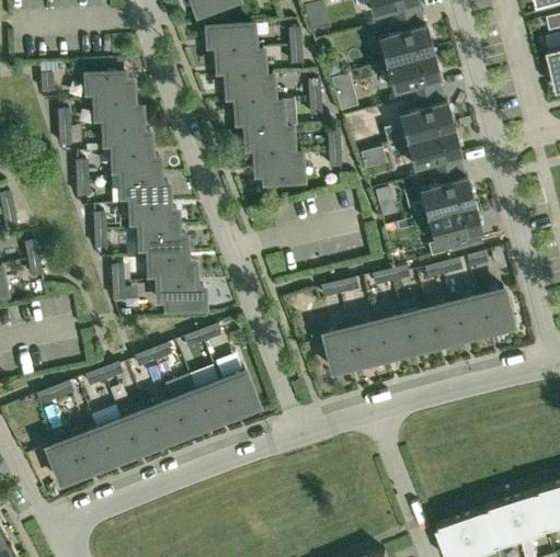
[(233,0),(192,0),(197,13),(233,0)]
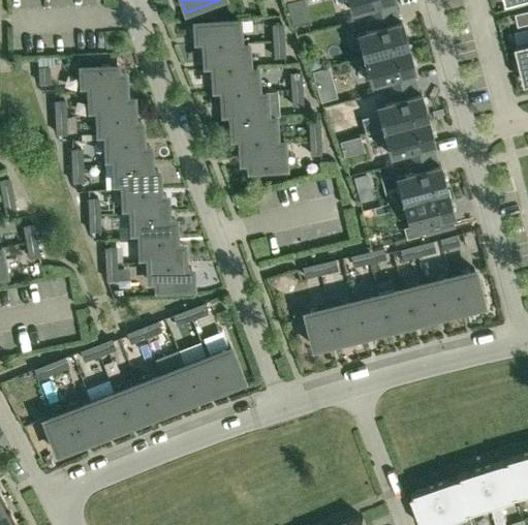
[(364,9),(366,21),(396,12),(393,1),(396,1),(396,0),(347,0),(348,3),(350,13),(360,11),(360,10),(364,9)]
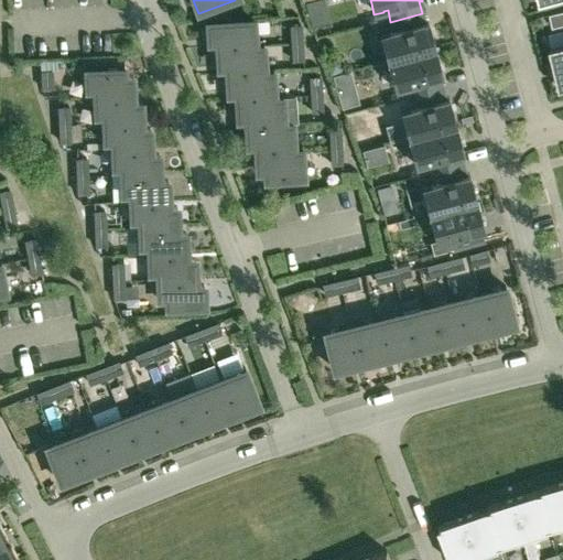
[(305,6),(309,19),(327,13),(325,1),(305,6)]
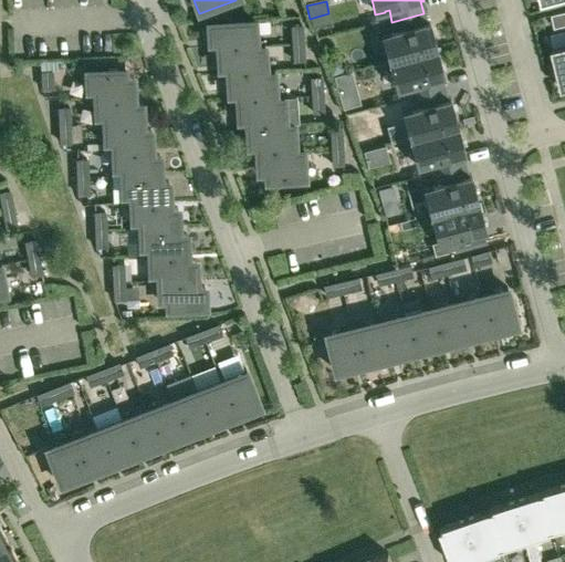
[(385,48),(389,64),(437,51),(430,24),(427,25),(424,13),(391,22),(395,34),(390,35),(390,34),(382,38),(384,48),(385,48)]
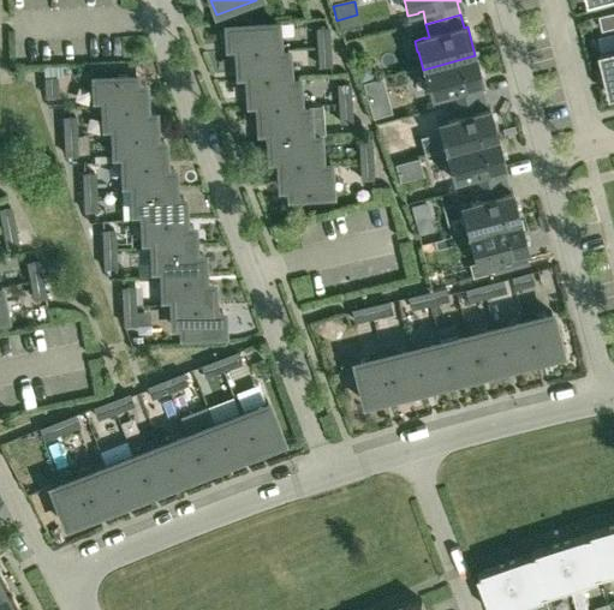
[(237,48),(237,55),(279,53),(278,24),(227,28),(227,39),(228,48),(237,48)]
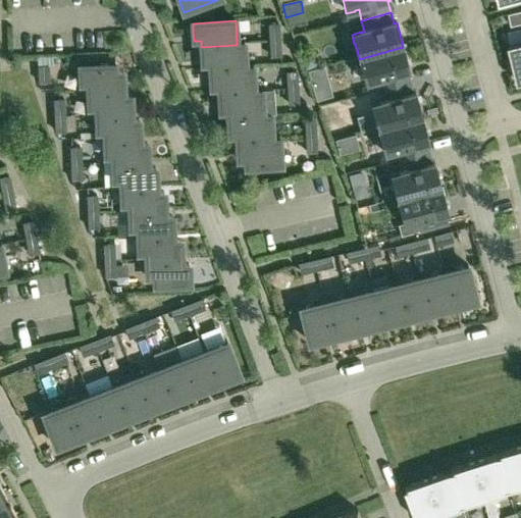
[(280,42),(278,26),(269,27),(270,43),(280,42)]
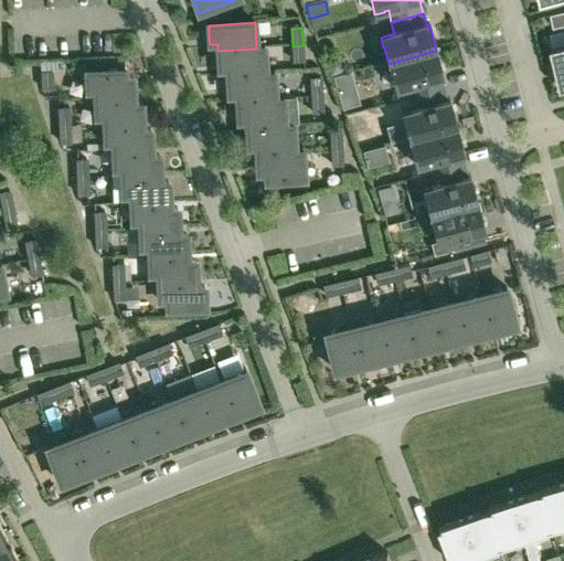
[(305,63),(304,45),(293,46),(294,64),(305,63)]
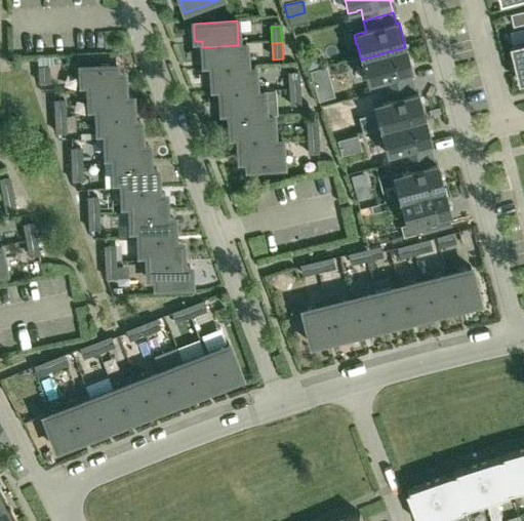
[(210,65),(211,70),(247,68),(246,45),(238,45),(202,47),(203,56),(204,65),(210,65)]
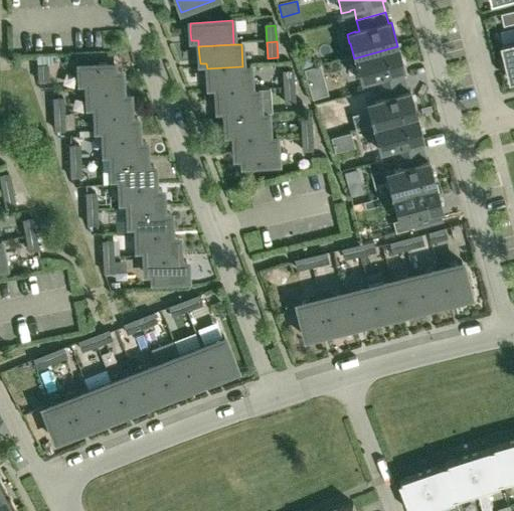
[(360,82),(369,80),(368,80),(372,79),(375,90),(404,82),(401,71),(404,70),(397,46),(354,58),(358,73),(357,73),(360,82)]
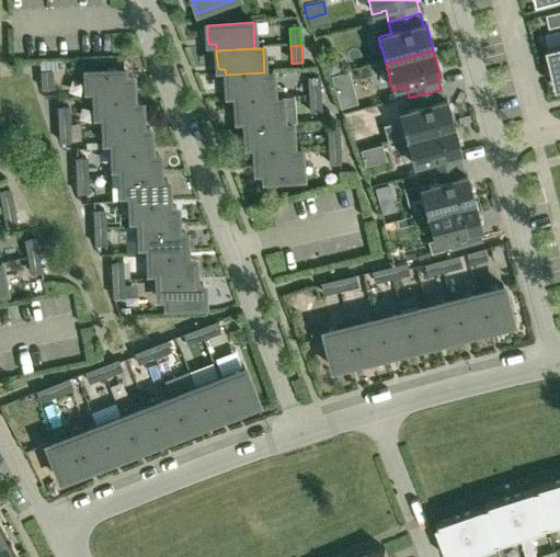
[(323,63),(328,78),(343,74),(340,61),(333,59),(323,63)]
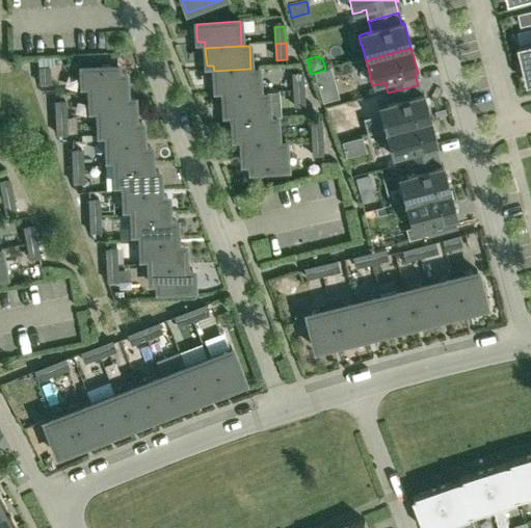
[(530,57),(522,60),(530,94),(530,57)]
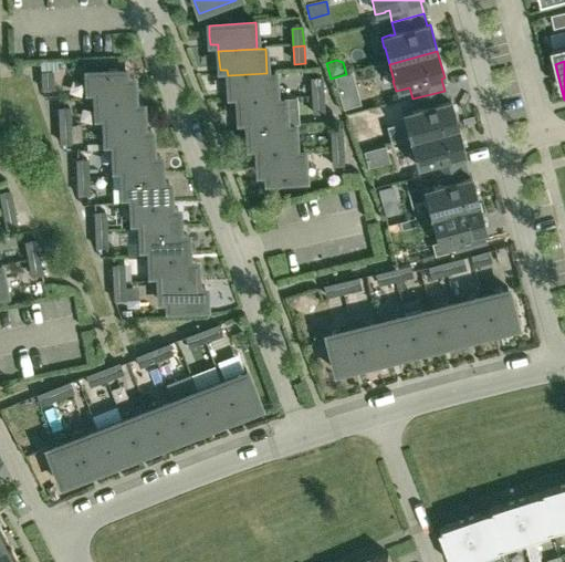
[(95,92),(95,100),(135,99),(134,90),(134,81),(126,81),(125,71),(86,73),(86,83),(87,83),(87,92),(95,92)]
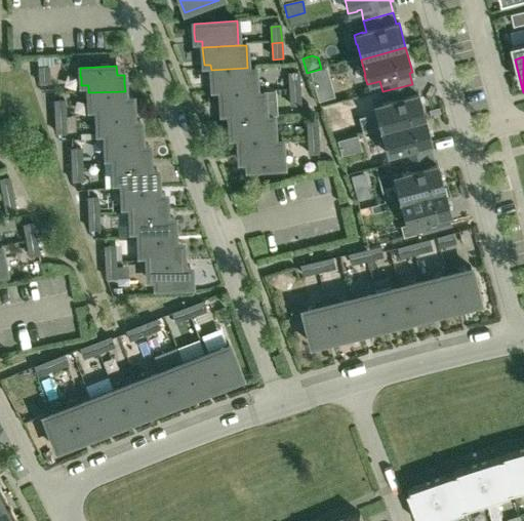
[(219,89),(219,92),(256,90),(254,69),(247,70),(247,68),(211,70),(211,81),(212,81),(212,89),(219,89)]
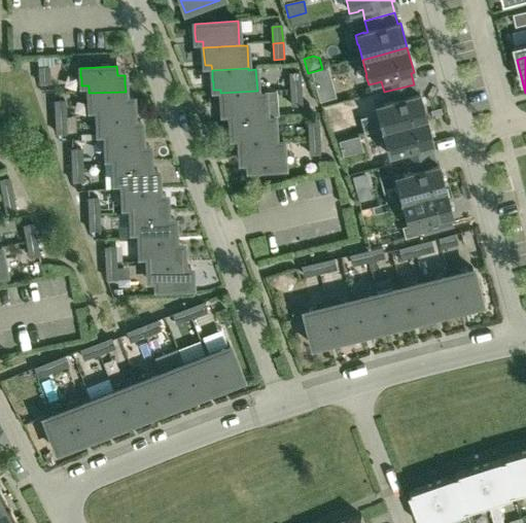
[(39,70),(40,86),(49,85),(48,69),(39,70)]
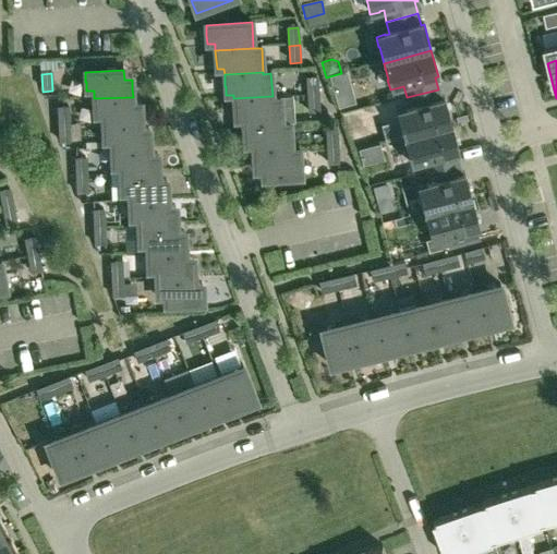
[(347,88),(341,74),(328,80),(334,93),(347,88)]
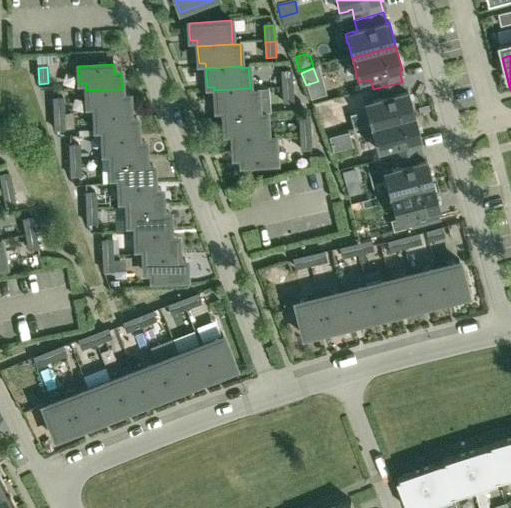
[(292,85),(291,72),(281,73),(282,86),(292,85)]
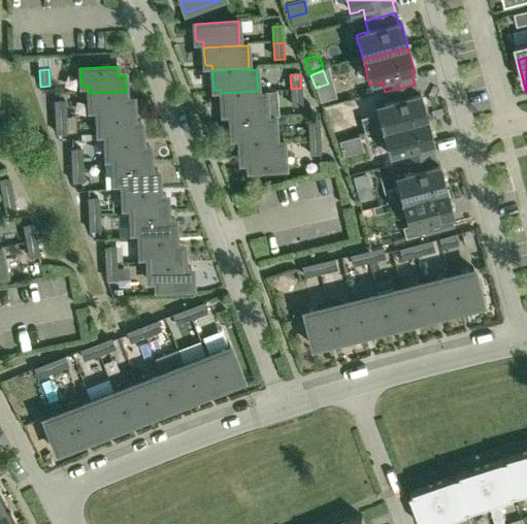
[(377,116),(383,131),(427,120),(421,95),(418,96),(415,85),(385,92),(388,103),(384,104),(374,106),(377,116)]
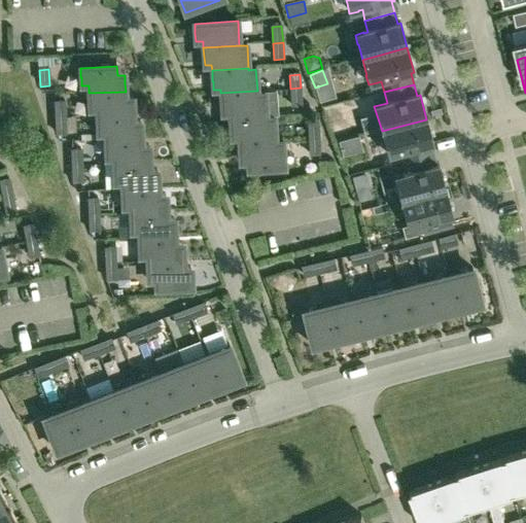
[(302,107),(301,88),(290,89),(292,108),(302,107)]
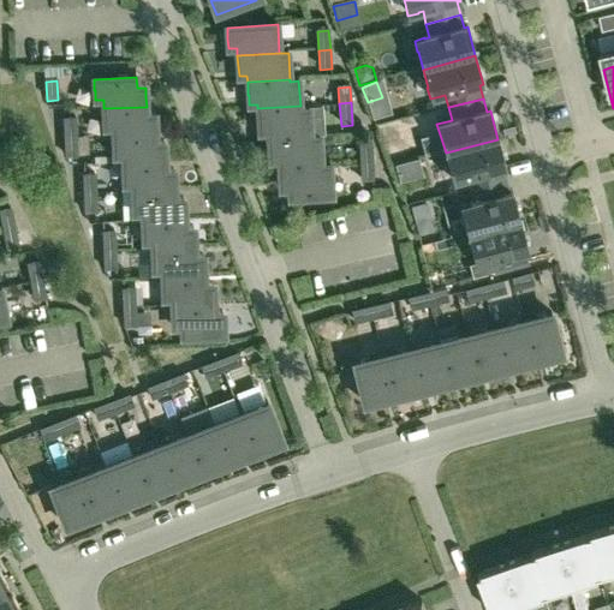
[(268,132),(268,135),(310,132),(309,109),(300,109),(300,106),(257,108),(258,123),(260,123),(260,133),(268,132)]
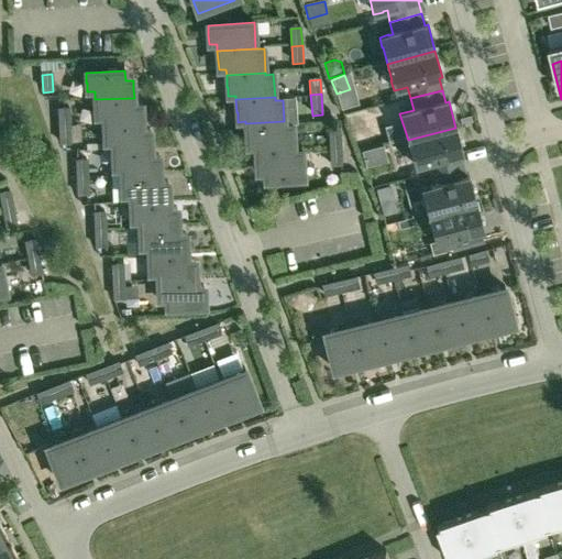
[(103,117),(103,125),(143,123),(142,114),(142,106),(134,106),(134,98),(95,99),(96,109),(96,118),(103,117)]
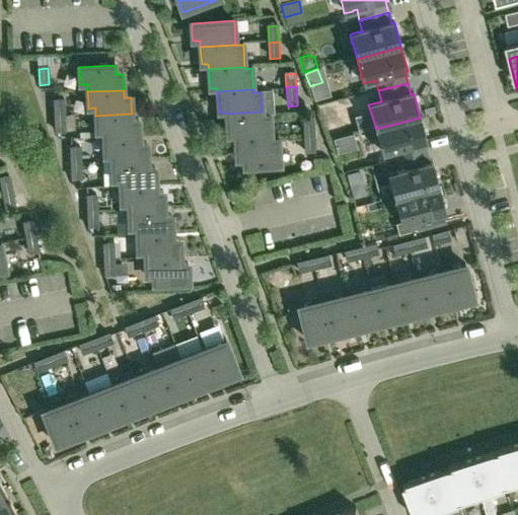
[(64,101),(55,101),(56,118),(65,117),(64,101)]
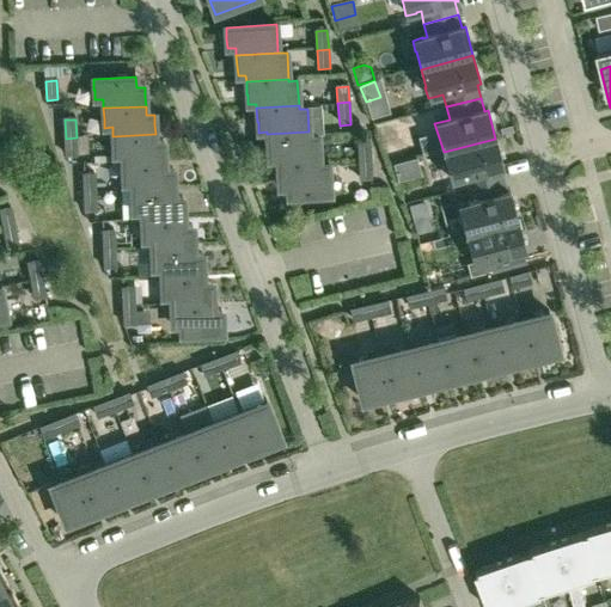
[(277,159),(277,160),(319,158),(318,136),(310,138),(309,132),(267,134),(268,151),(269,160),(277,159)]
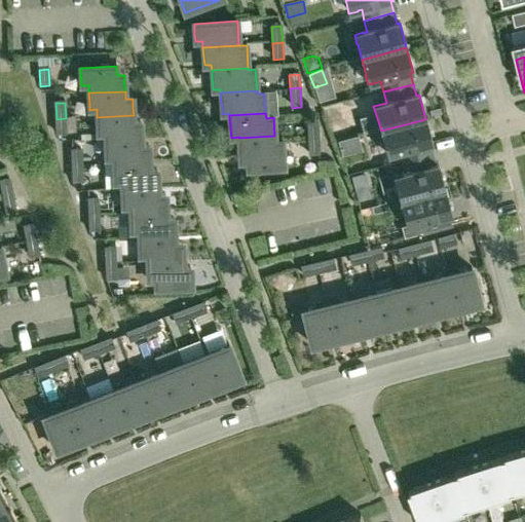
[(98,125),(98,134),(105,134),(106,142),(142,140),(141,132),(141,123),(134,123),(134,115),(97,117),(98,125)]
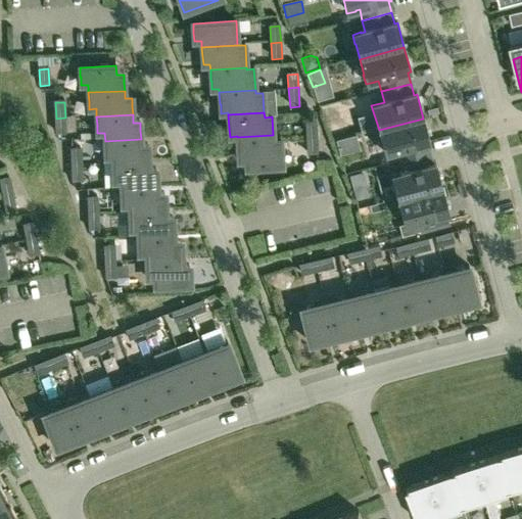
[(65,135),(65,118),(56,119),(56,135),(65,135)]
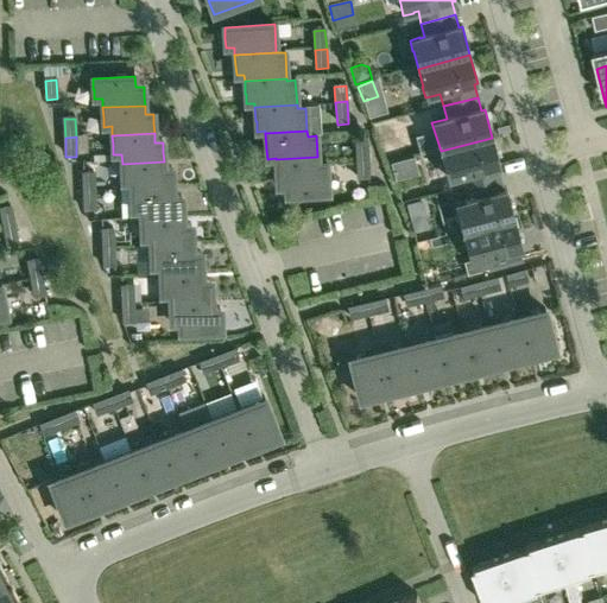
[(457,177),(462,176),(466,189),(500,179),(497,166),(500,166),(492,138),(441,151),(446,169),(444,169),(448,181),(457,178),(457,177)]
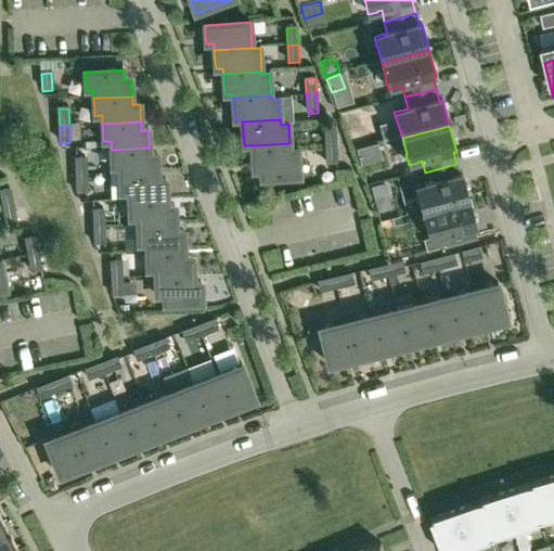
[(336,140),(335,130),(325,130),(325,140),(336,140)]
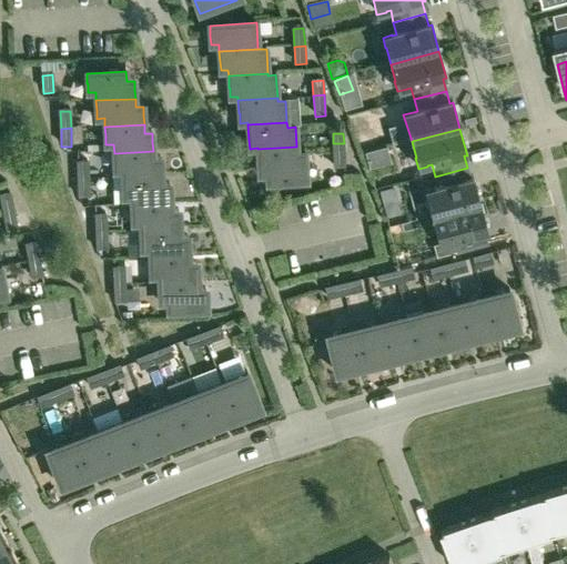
[(345,169),(344,143),(333,143),(335,169),(345,169)]
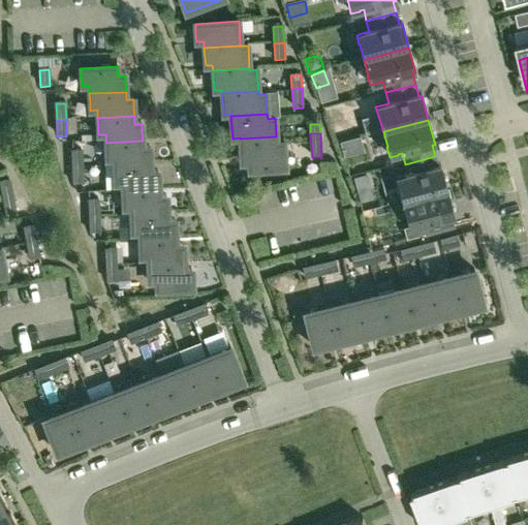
[(276,143),(276,136),(240,139),(241,154),(242,162),(248,162),(249,172),(285,168),(284,143),(276,143)]
